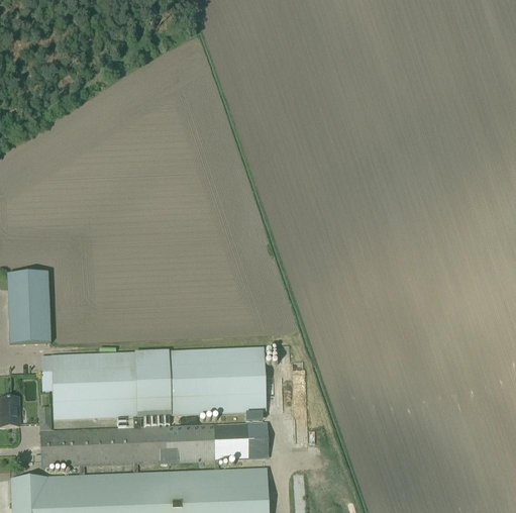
[(50,341),(47,271),(7,273),(10,343),(50,341)]
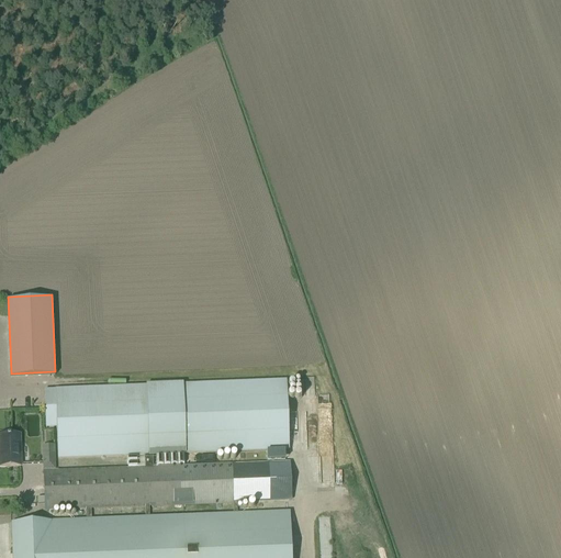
[(149,450),(149,464),(155,464),(154,450),(184,449),(290,445),(288,377),(45,387),(46,424),(57,423),(58,454),(149,450)]
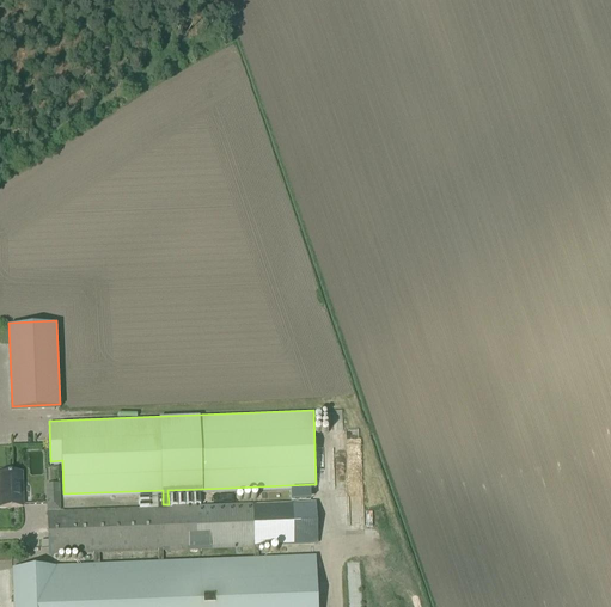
[(366,519),(362,434),(349,435),(353,519),(366,519)]
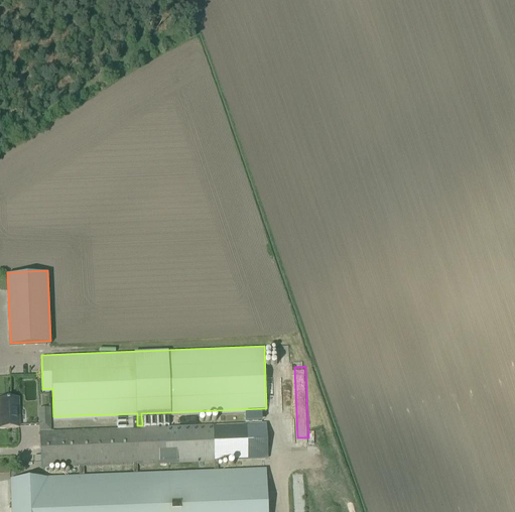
[(0,423),(20,423),(19,395),(0,395),(0,423)]
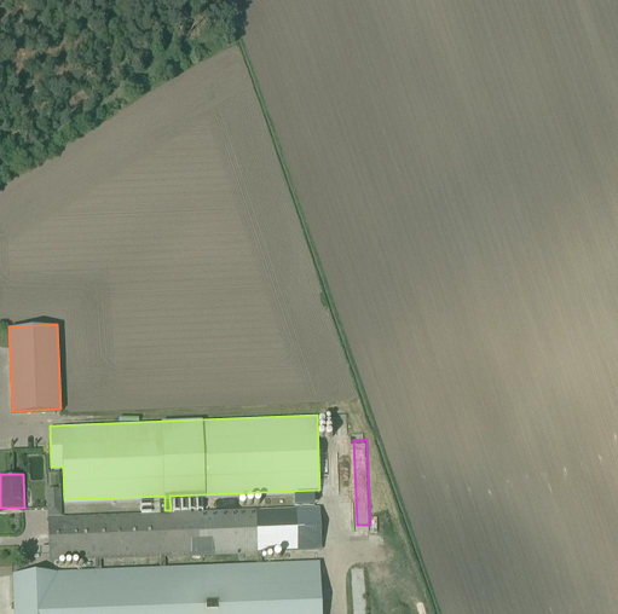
[(61,494),(48,494),(48,505),(50,514),(62,514),(61,494)]
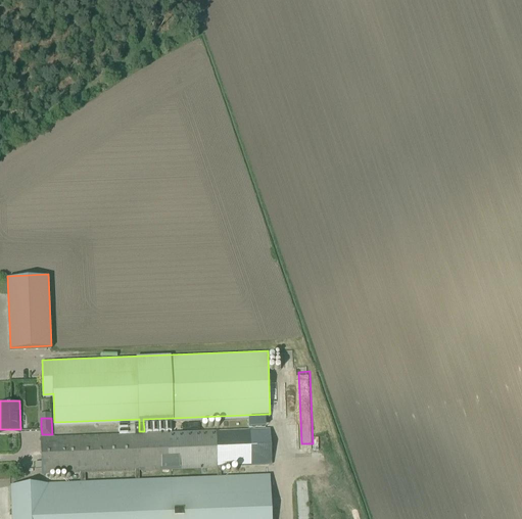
[(52,434),(42,434),(43,471),(81,470),(85,470),(136,468),(139,467),(217,464),(221,464),(270,462),(269,426),(220,428),(172,430),(144,431),(139,431),(120,432),(55,434),(52,434)]
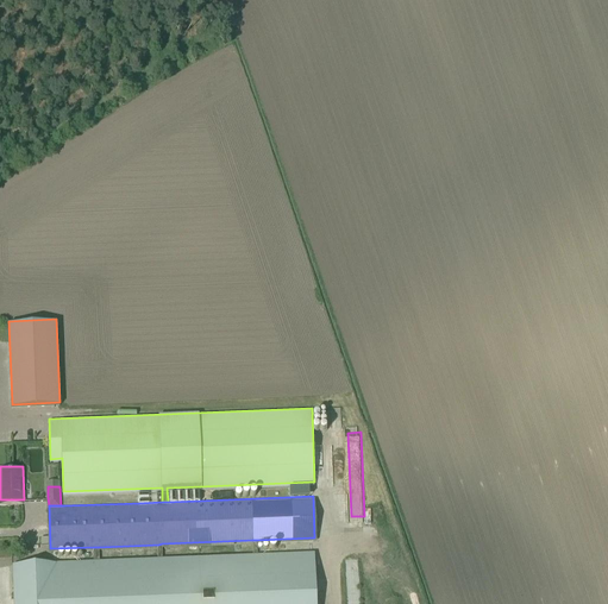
[(317,603),(314,549),(258,552),(257,540),(252,540),(254,552),(162,555),(162,543),(158,545),(158,557),(99,558),(99,547),(94,547),(94,559),(13,561),(14,603),(317,603)]
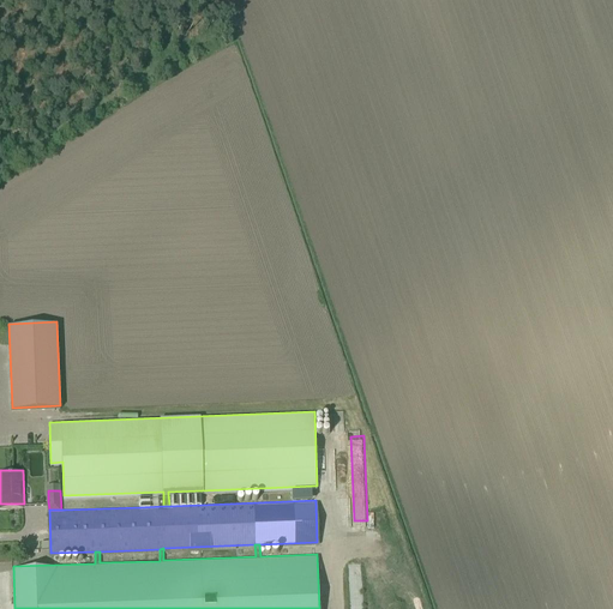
All buildings are outlined.
